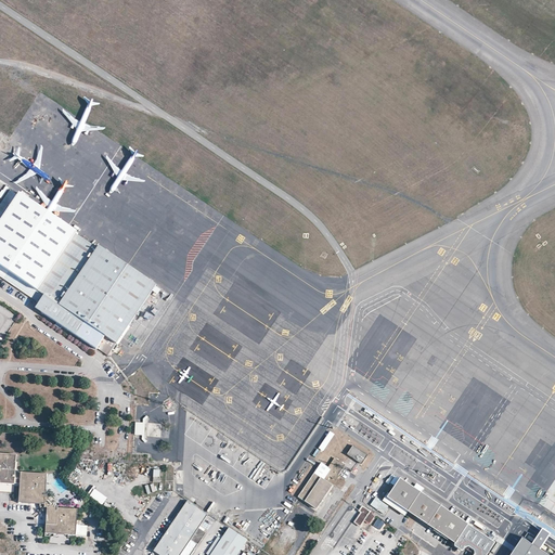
[(10,190),(0,205),(0,275),(40,302),(37,308),(107,355),(118,340),(155,284),(100,247),(99,248),(76,233),(77,232),(20,193),(18,195),(10,190)]
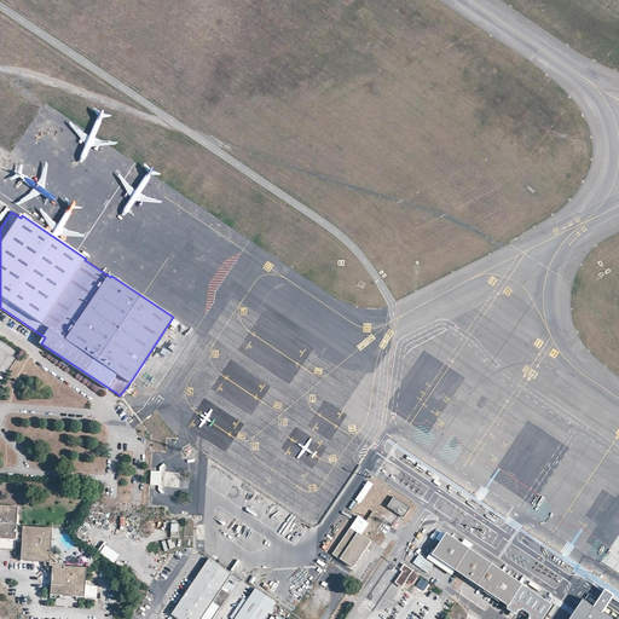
[(387,507),(404,518),(410,508),(393,497),(387,507)]
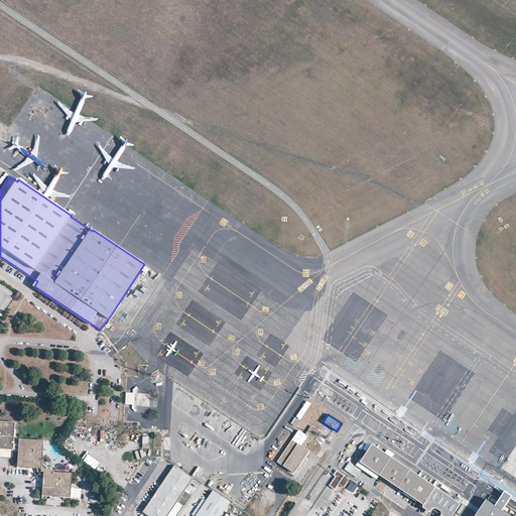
[(14,443),(16,421),(0,420),(0,447),(14,449),(14,448),(19,448),(19,444),(14,443)]
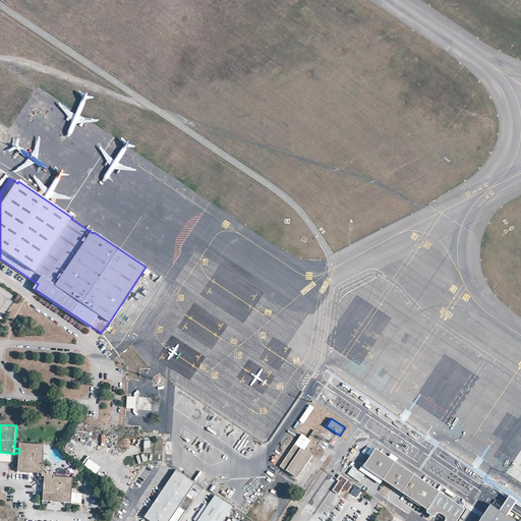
[(295,445),(280,467),(296,478),(311,456),(307,453),(310,448),(314,451),(324,437),(313,430),(307,440),(310,441),(303,451),(295,445)]
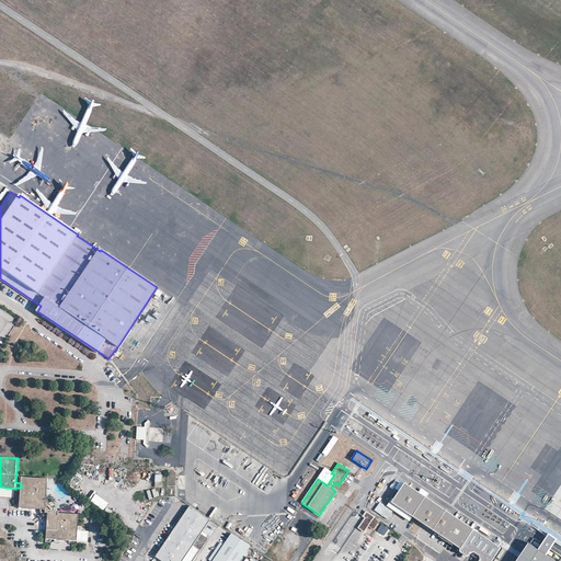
[(324,468),(318,479),(327,485),(334,474),(331,473),(324,468)]
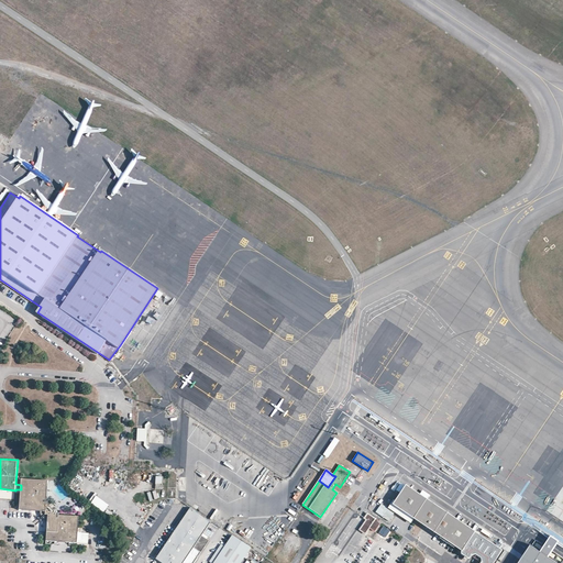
[(78,479),(74,477),(68,484),(73,487),(78,479)]
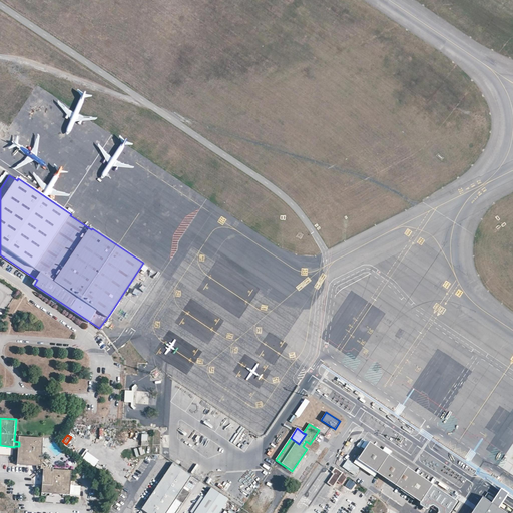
[(20,436),(18,464),(41,465),(42,465),(44,438),(20,436)]
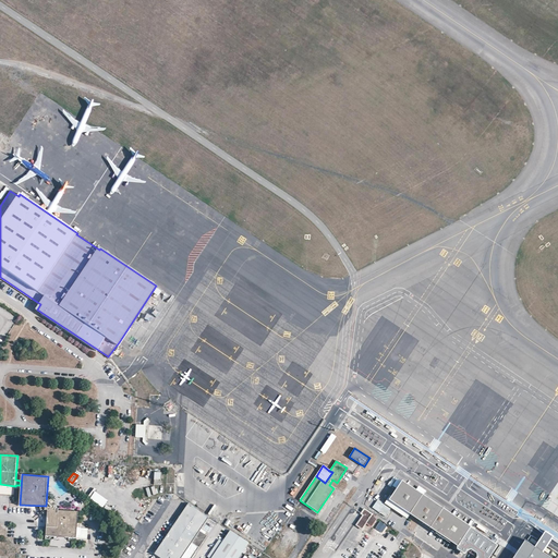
[(397,483),(399,485),(402,481),(422,494),(425,488),(403,474),(397,483)]
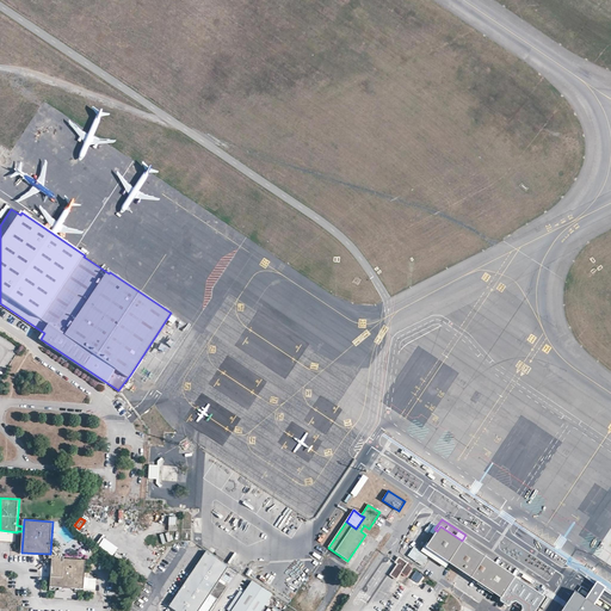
[(90,525),(85,520),(79,529),(84,534),(90,525)]
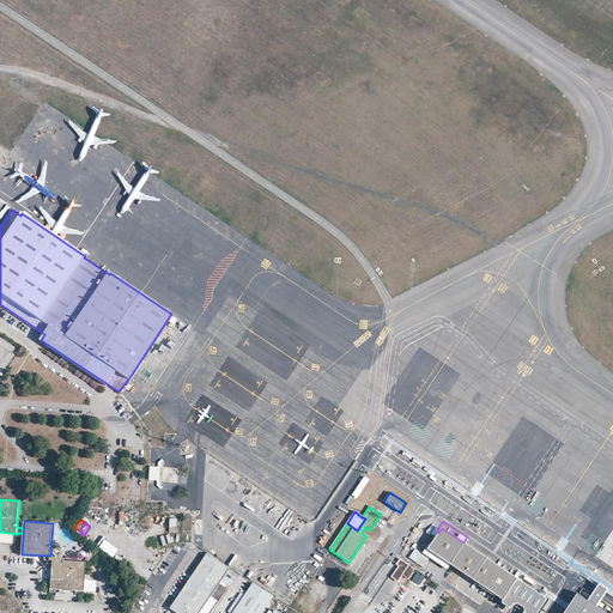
[(431,544),(428,550),(450,564),(502,600),(502,601),(510,607),(511,604),(517,602),(521,605),(523,606),(523,612),(522,612),(535,612),(546,599),(463,542),(442,528),(438,533),(431,544)]
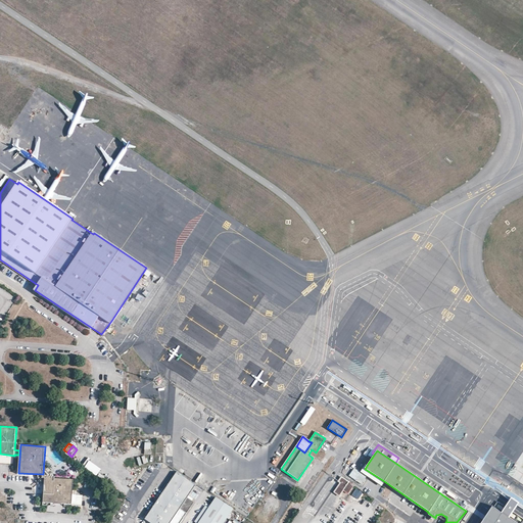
[(366,463),(360,471),(369,477),(381,485),(384,481),(365,469),(368,464),(366,463)]
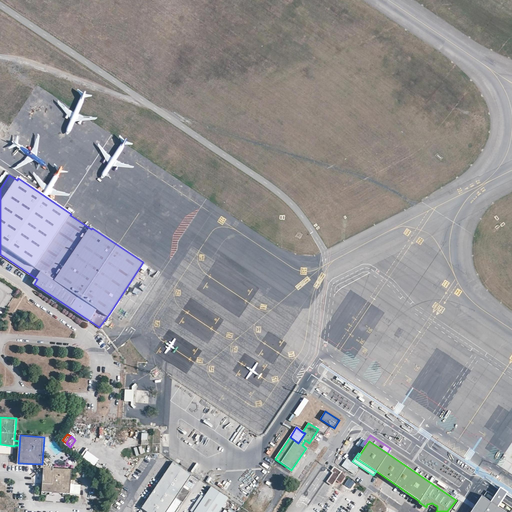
[(172,464),(143,508),(149,511),(176,511),(189,492),(187,491),(188,489),(184,486),(191,476),(172,464)]
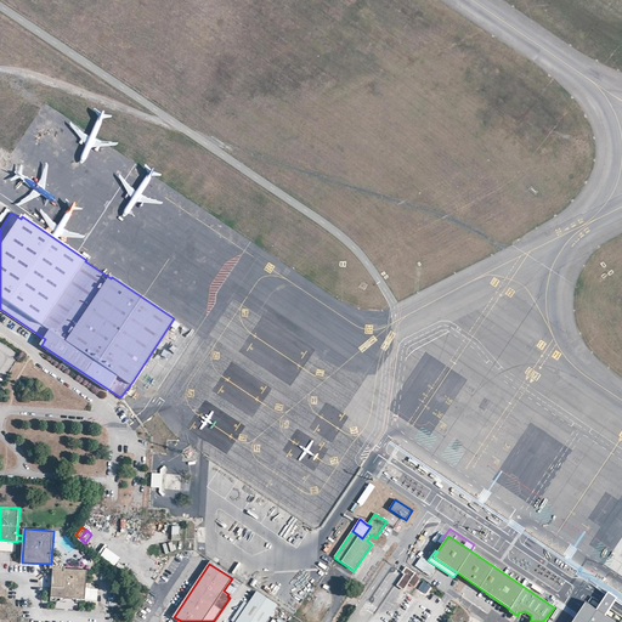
[(405,575),(396,586),(403,591),(408,584),(413,588),(422,577),(406,566),(402,571),(401,572),(405,575)]
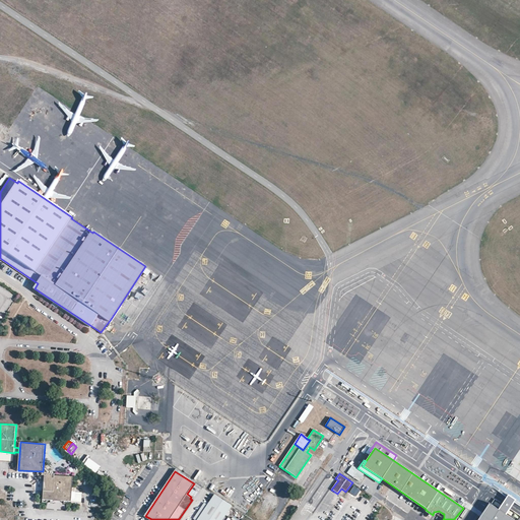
[(44,474),(43,498),(71,500),(72,491),(72,484),(73,476),(52,474),(44,474)]
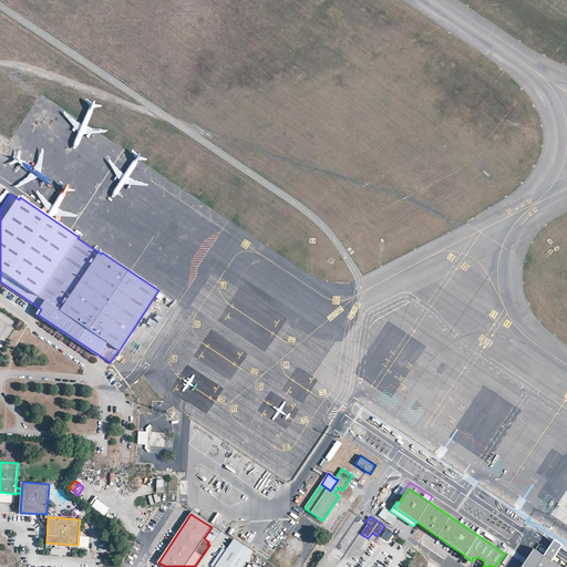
[(79,535),(78,545),(89,546),(90,536),(79,535)]
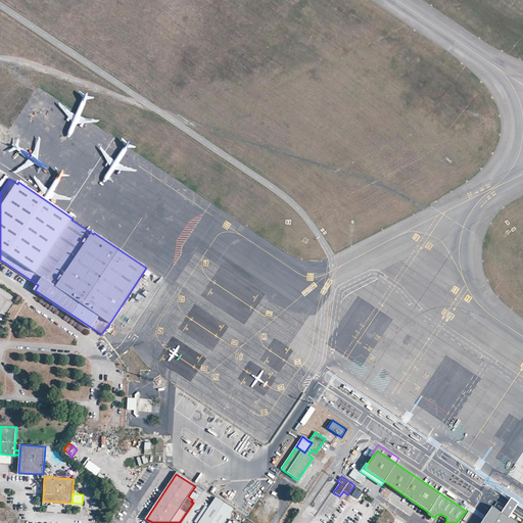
[(205,506),(194,522),(196,522),(223,522),(233,510),(216,497),(208,508),(205,506)]
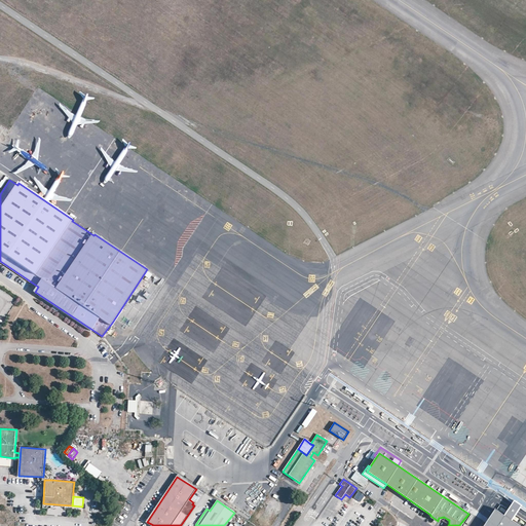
[(521,525),(512,521),(518,512),(522,506),(514,500),(511,506),(504,516),(495,509),(483,525),(521,525)]
